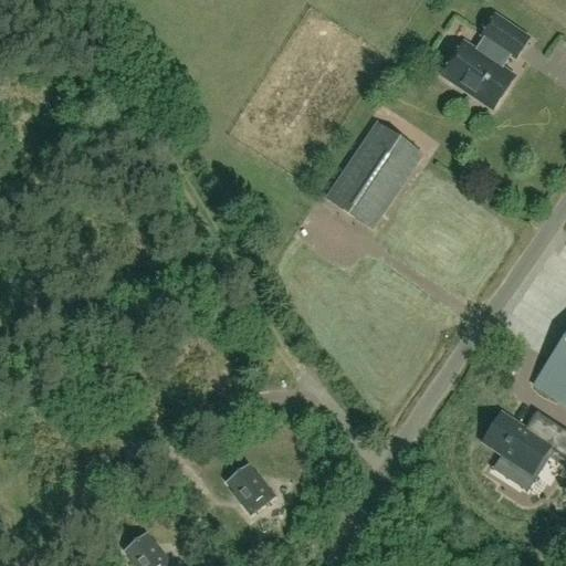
[(443,77),(493,111),(513,80),(499,70),(509,54),(515,60),(527,41),(494,19),(482,38),(484,39),(474,53),(463,46),(443,77)]
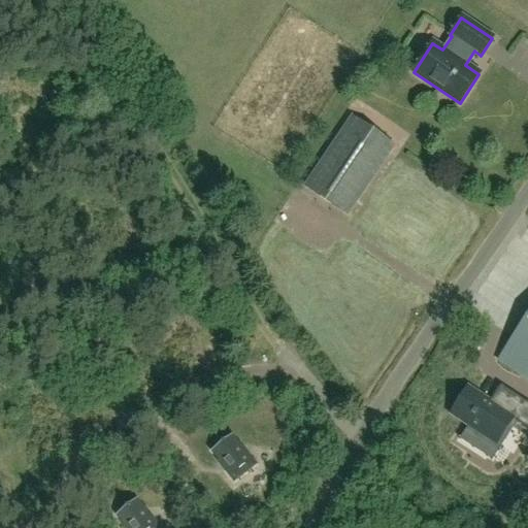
[(347,217),(392,147),(353,122),(307,190),(347,217)]
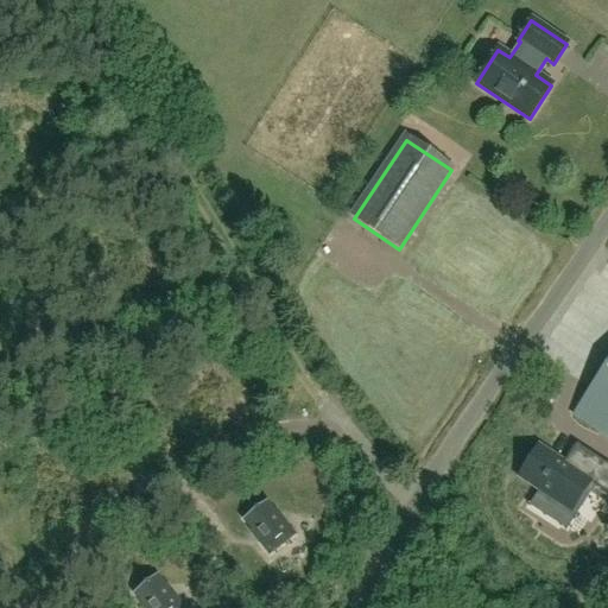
[(607,359),(572,415),(607,436),(607,359)]
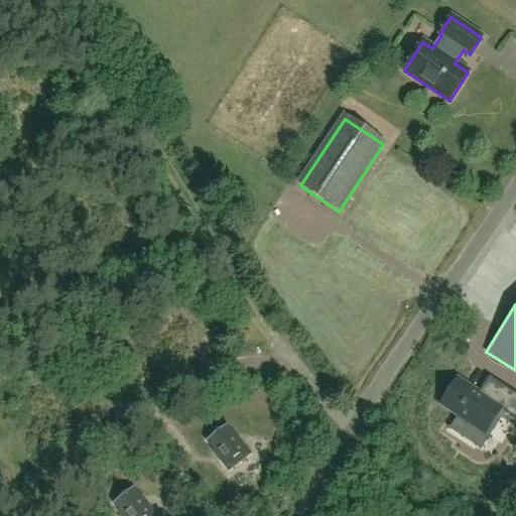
[(515,394),(488,377),(478,393),(457,379),(440,404),(485,433),(500,409),(515,419),(515,394)]
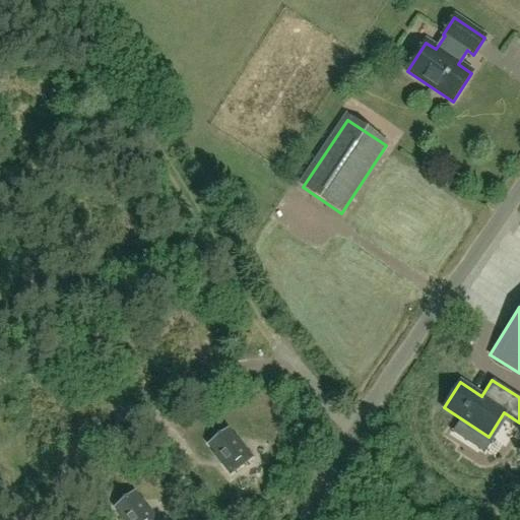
[(440,423),(432,440),(464,455),(473,438),(440,423)]
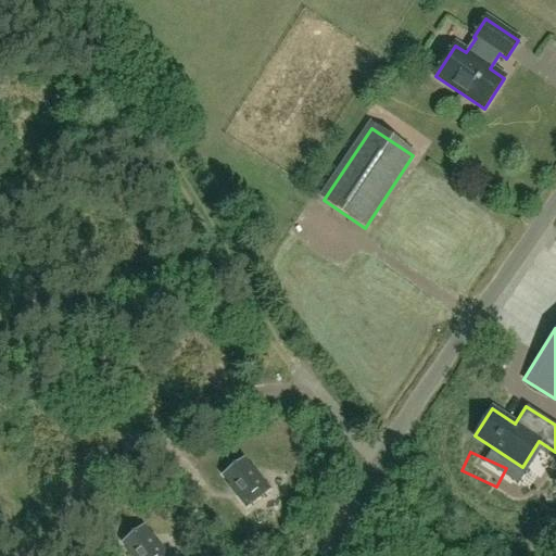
[(129,469),(124,457),(111,463),(117,475),(129,469)]
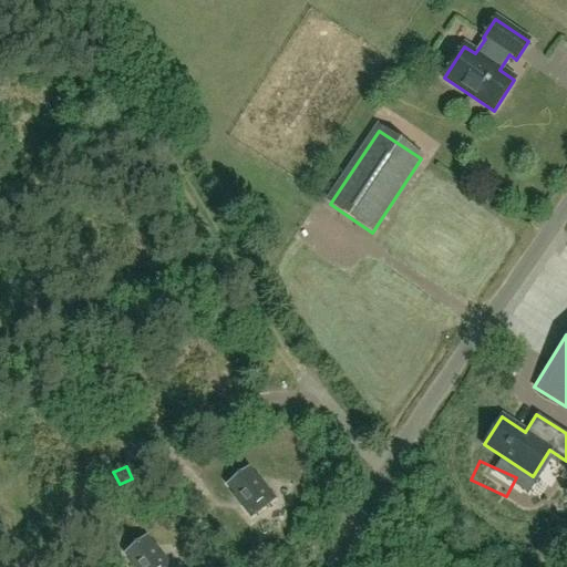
[(247,468),(227,484),(241,503),(239,504),(250,518),(275,500),(258,478),(256,480),(247,468)]
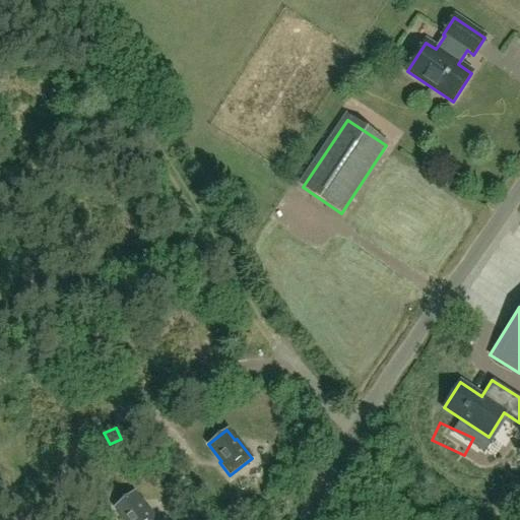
[(124,519),(157,519),(143,502),(141,503),(133,493),(115,507),(124,519)]
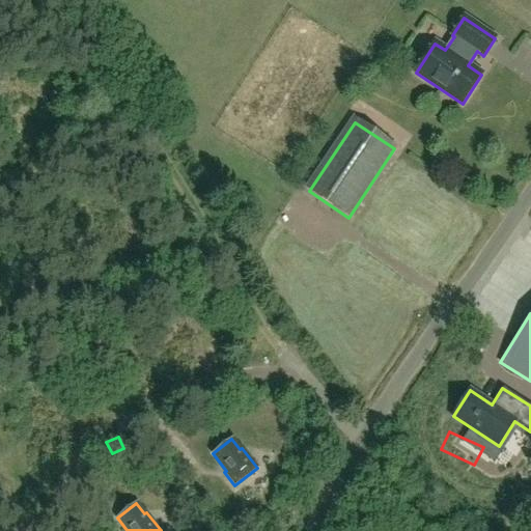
All buildings are outlined.
